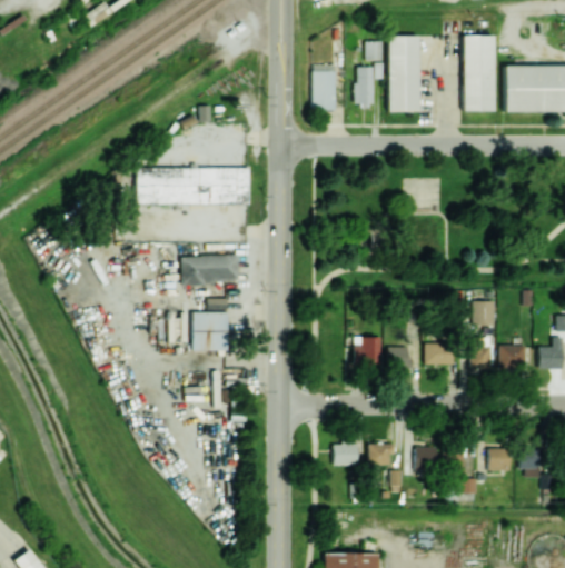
[(390,36),(422,36),(422,110),(390,110),(390,36)]
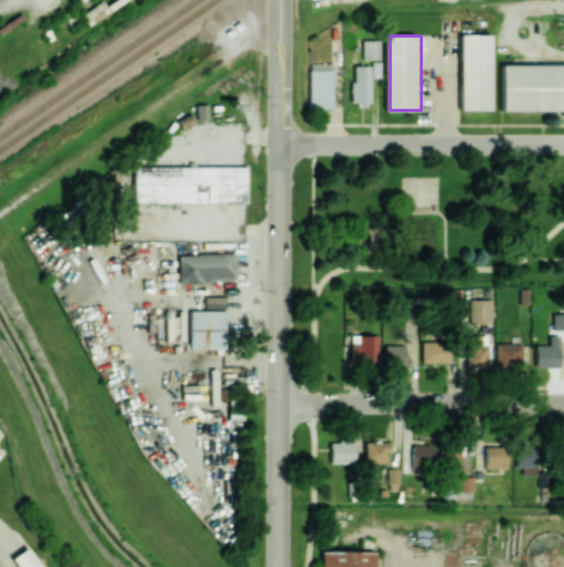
[(463,36),(493,36),(493,110),(463,110),(463,36)]
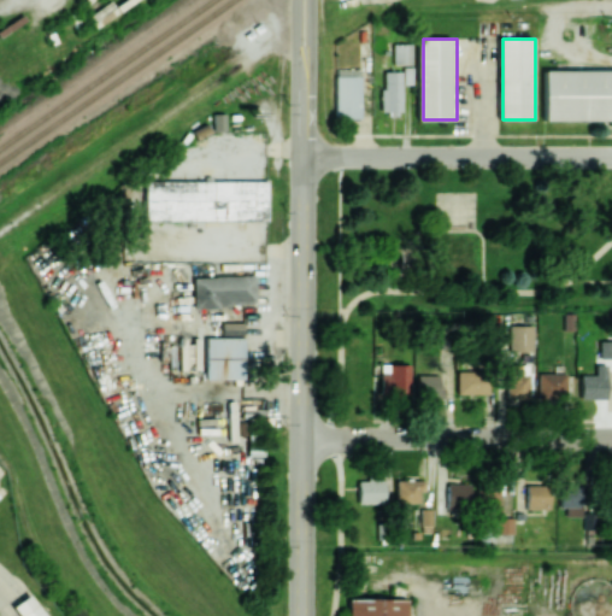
[(398,65),(412,65),(412,45),(396,45),(398,65)]
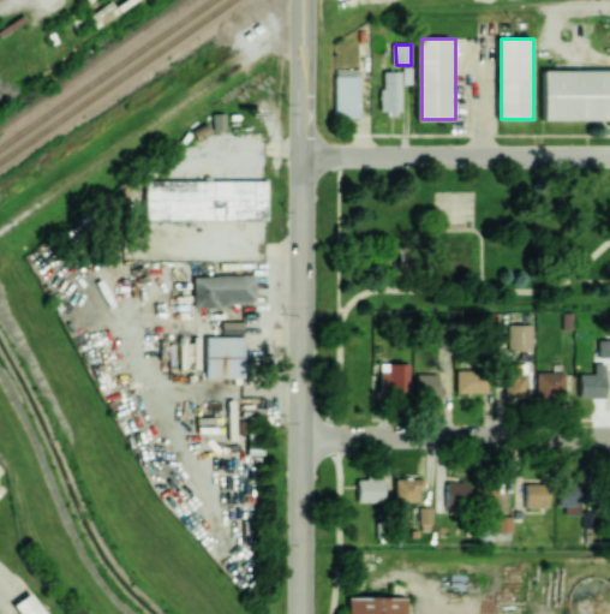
[(363,70),(338,70),(339,119),(363,119),(363,70)]
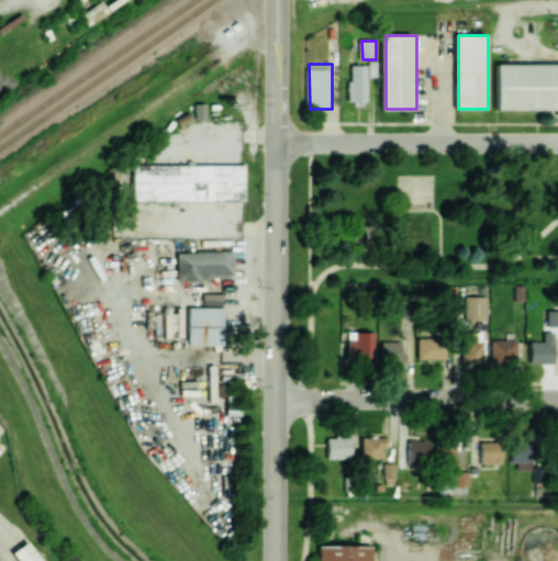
[(499,65),(557,65),(557,110),(499,110),(499,65)]
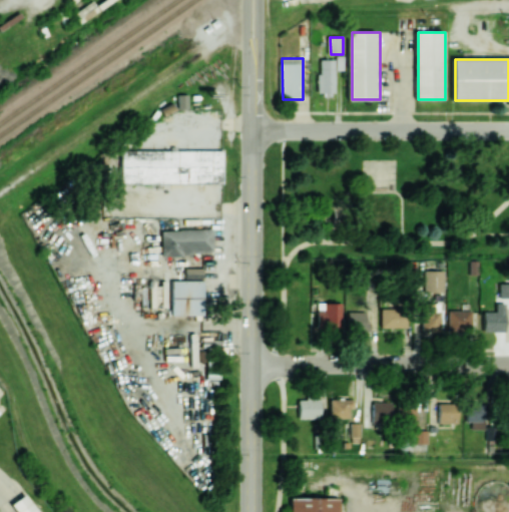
[(337,60),(321,60),(322,93),(337,93),(337,60)]
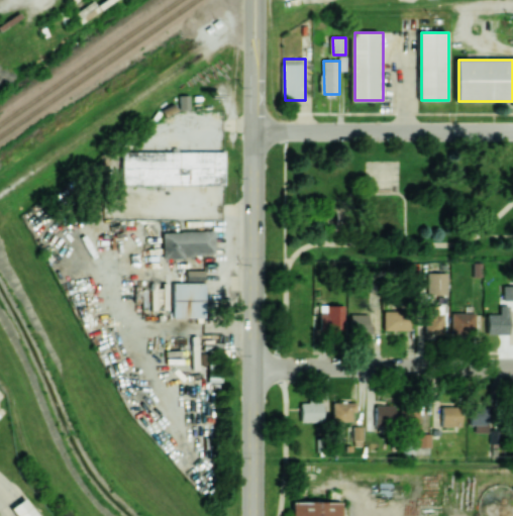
[(124,152),(226,151),(226,185),(124,185),(124,152)]
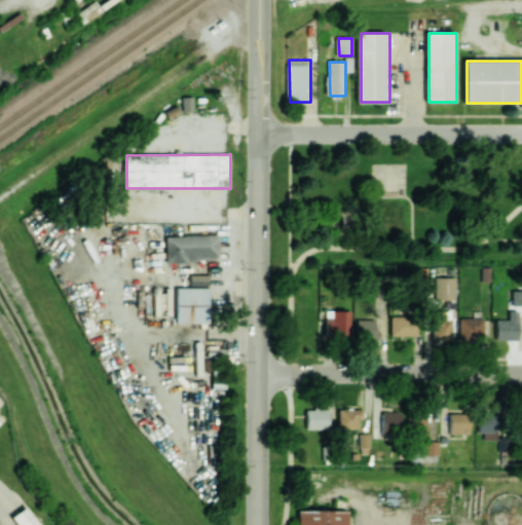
[(169,262),(220,261),(220,235),(168,236),(169,262)]
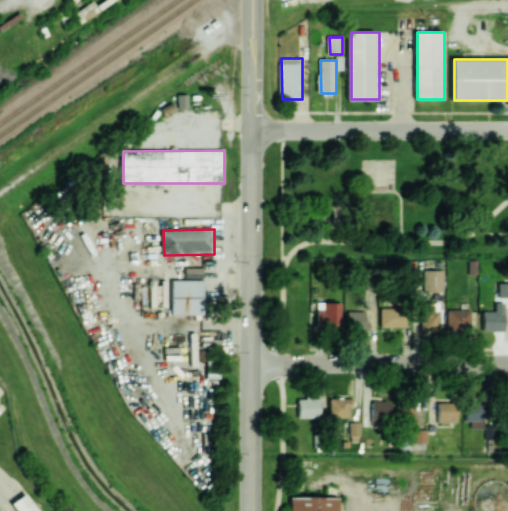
[(205,269),(187,268),(187,278),(204,278),(205,269)]
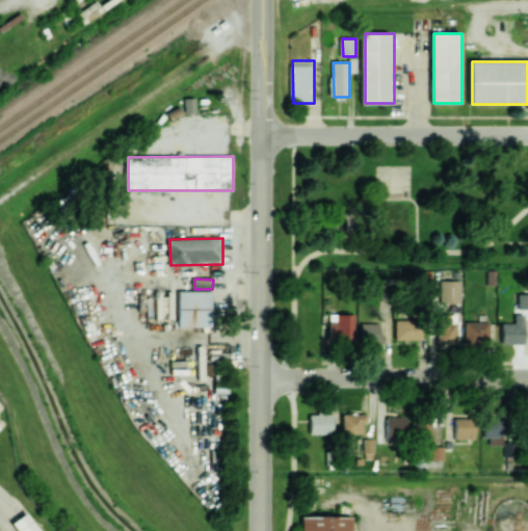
[(463,303),(463,281),(442,281),(443,303),(463,303)]
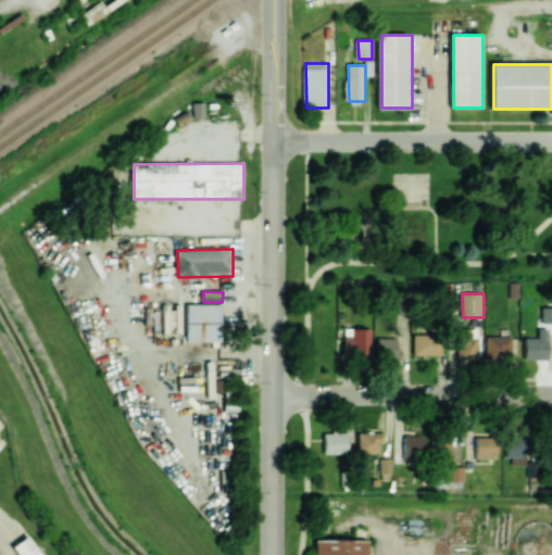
[(223,342),(224,305),(189,304),(188,341),(223,342)]
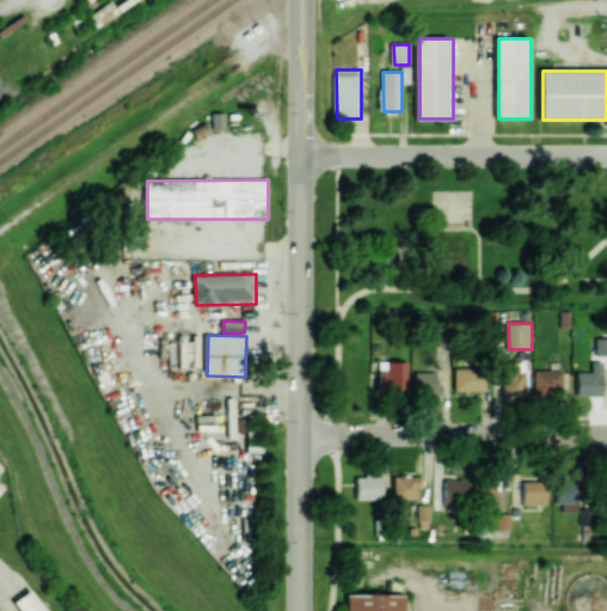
[(411,362),(381,361),(381,393),(410,393),(411,362)]
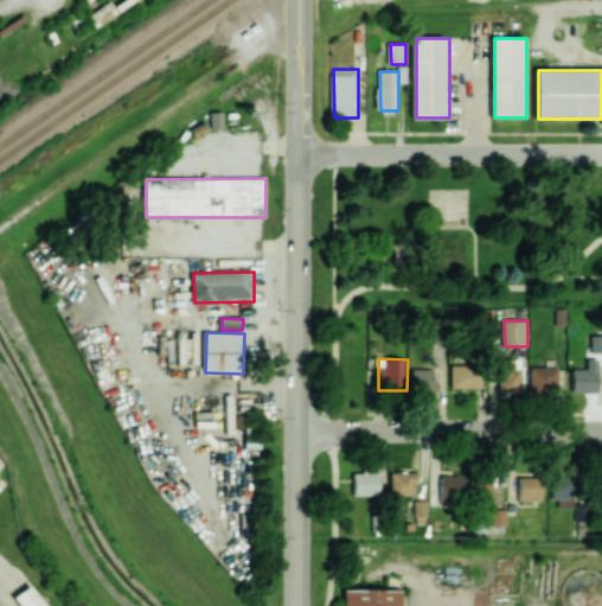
[(524,393),(523,359),(501,359),(501,393),(524,393)]
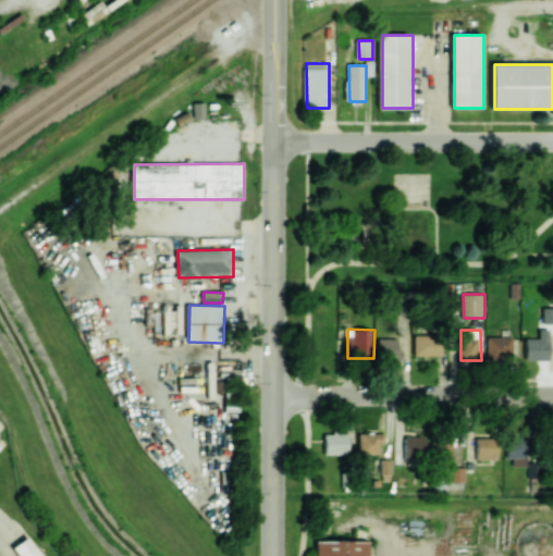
[(552,361),(552,331),(541,331),(541,338),(527,338),(527,360),(552,361)]
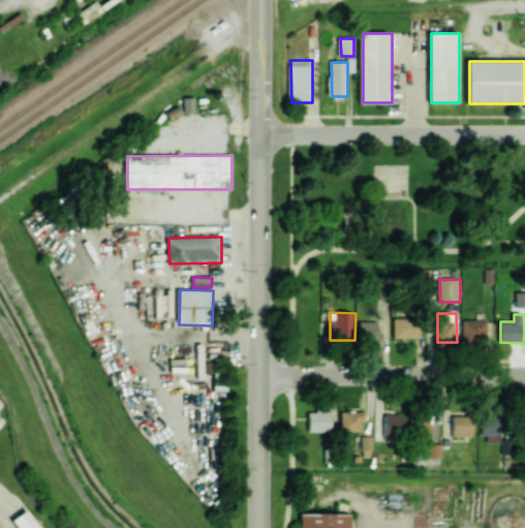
[(395,338),(422,339),(423,319),(396,319),(395,338)]
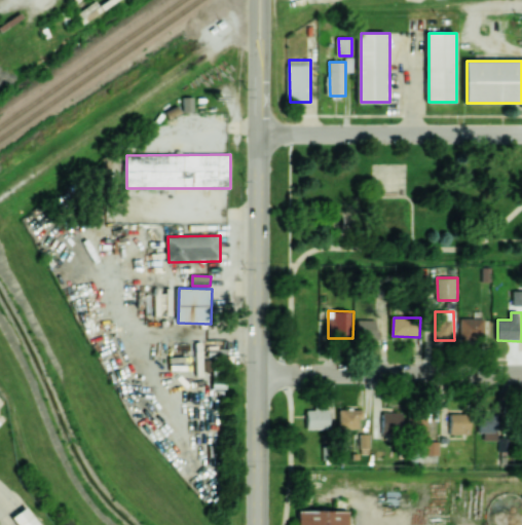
[(461,340),(485,340),(486,319),(461,319),(461,340)]
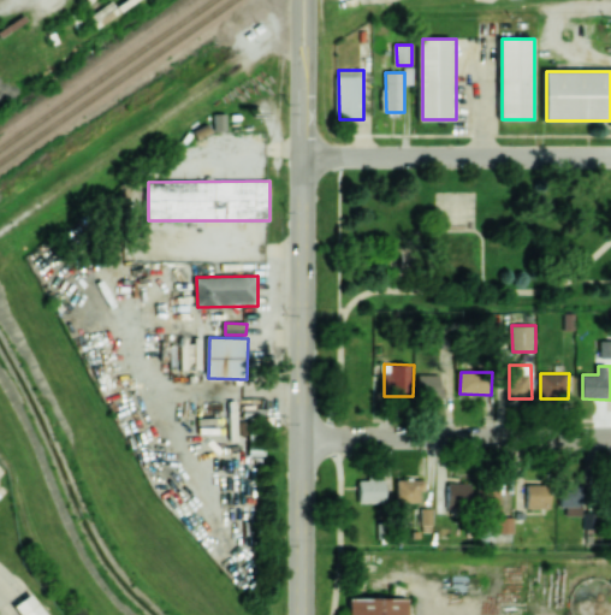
[(446,398),(446,389),(442,388),(442,376),(421,376),(420,398),(446,398)]
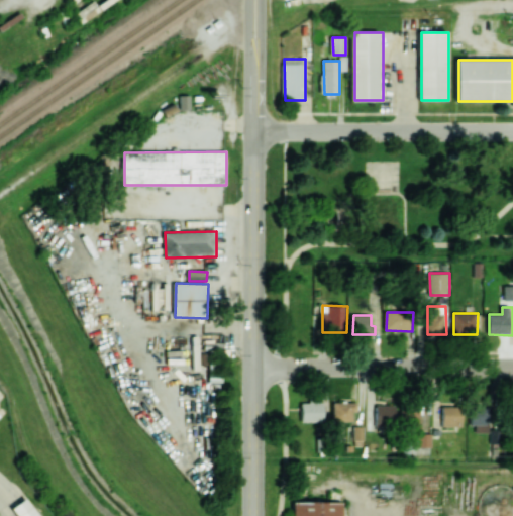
[(325,422),(324,403),(302,404),(303,422),(325,422)]
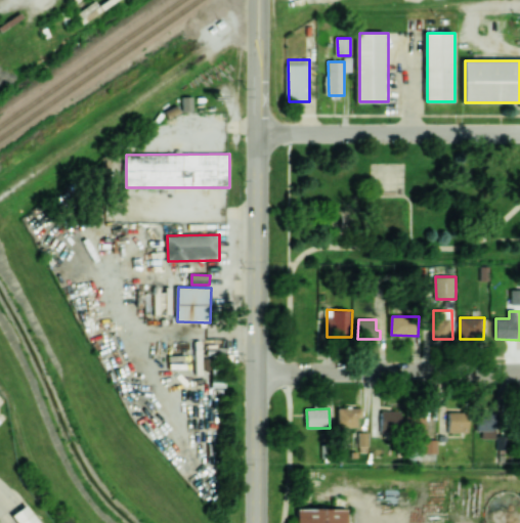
[(340,428),(359,427),(359,419),(364,419),(363,408),(340,408),(340,428)]
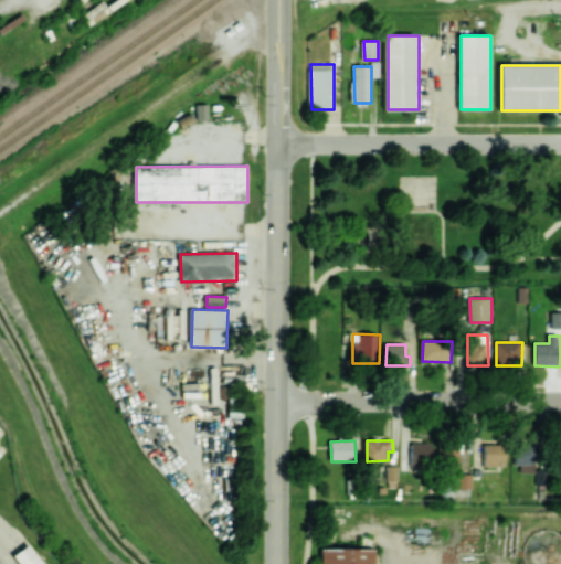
[(434,444),(412,443),(412,467),(433,468),(434,444)]
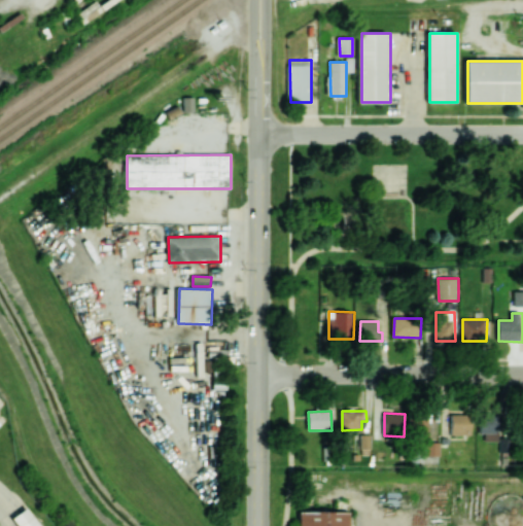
[(483,442),(508,442),(509,414),(484,413),(483,442)]
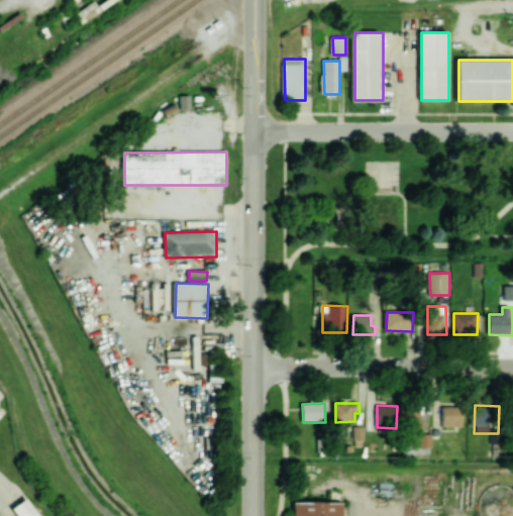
[(464,427),(464,407),(444,407),(443,427),(464,427)]
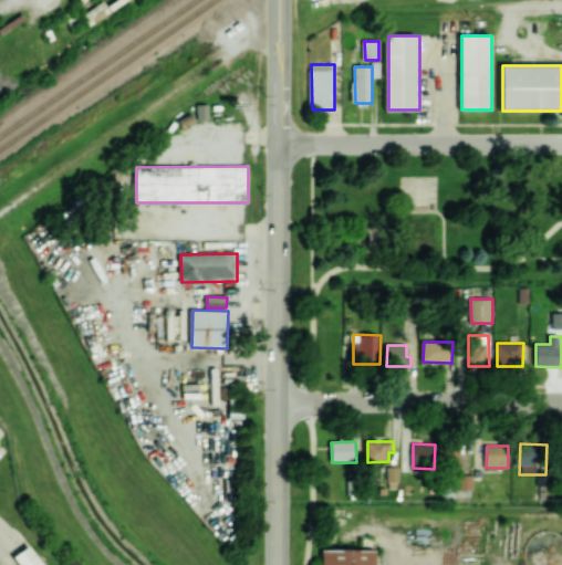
[(461,447),(443,448),(444,470),(464,469),(461,447)]
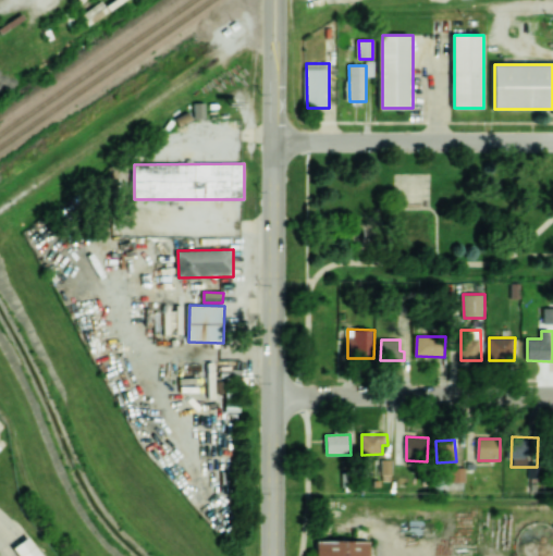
[(394,460),(383,460),(383,481),(394,482),(394,460)]
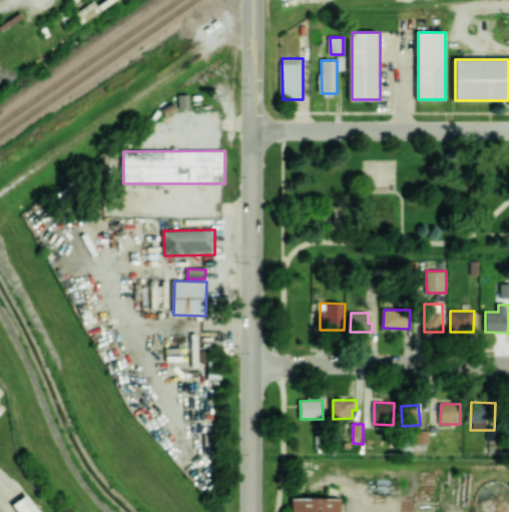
[(430,432),(411,432),(411,445),(430,445),(430,432)]
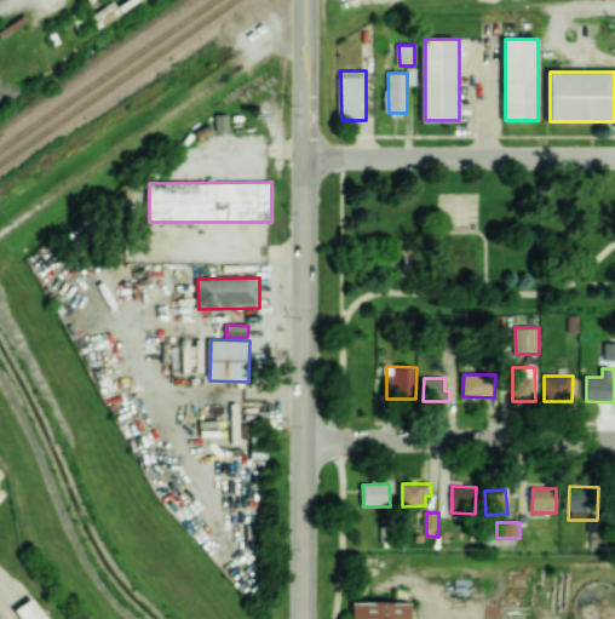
[(46,618),(35,599),(17,608),(22,618),(46,618)]
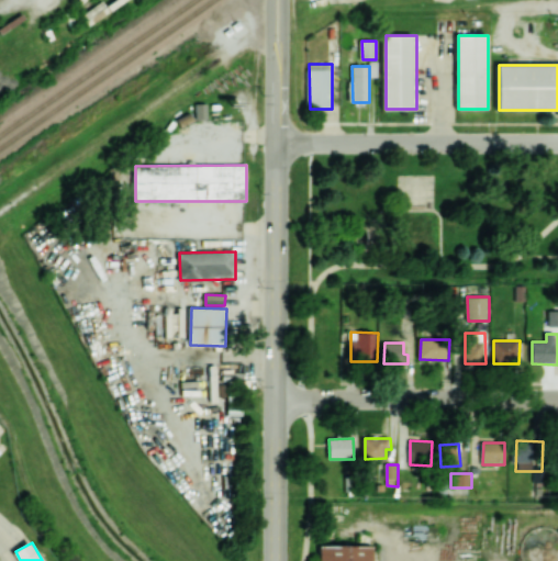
[(372,560),(374,546),(320,546),(320,560),(372,560)]
